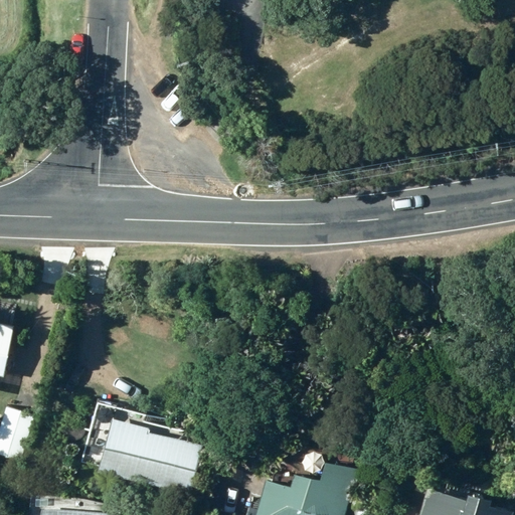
[(0,377),(2,377),(13,327),(0,324),(0,377)]
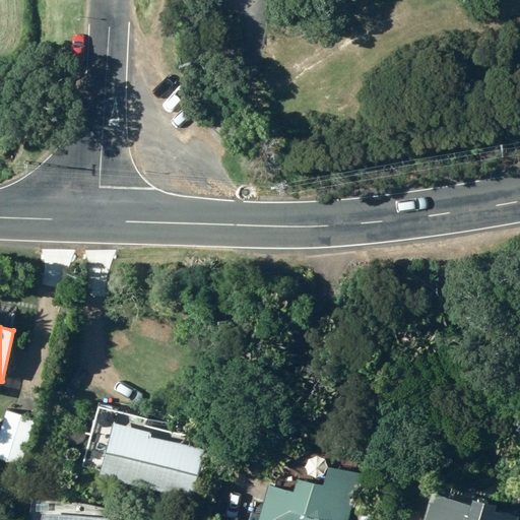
[(98,480),(191,501),(204,441),(143,427),(144,419),(94,408),(80,468),(100,473),(98,480)]
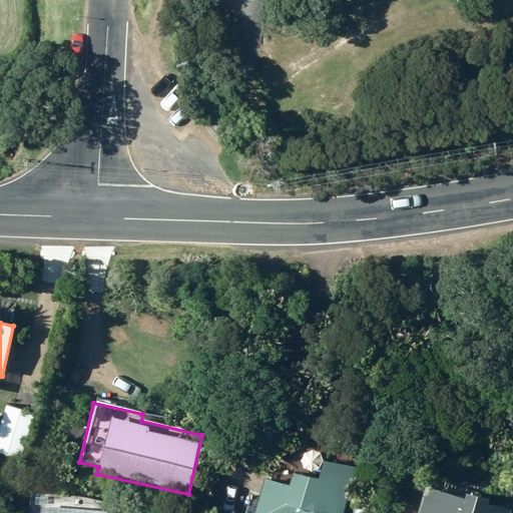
[(4,407),(0,420),(0,453),(19,460),(33,416),(4,407)]
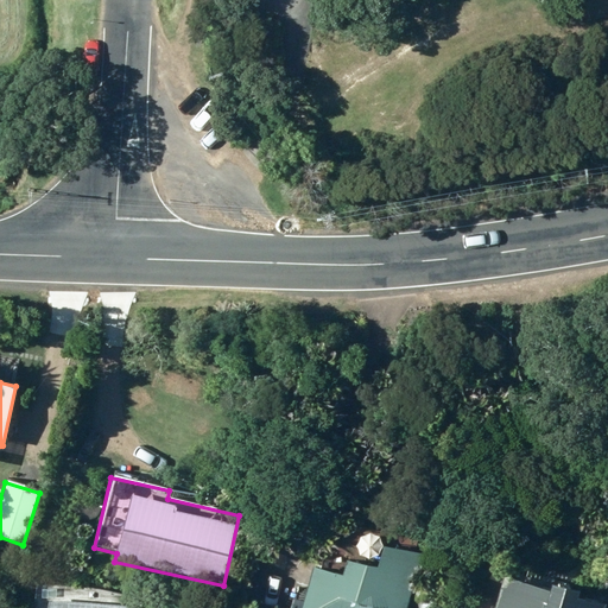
[(363,556),(372,553),(375,546),(374,538),(366,533),(359,536),(354,543),(356,551),(363,556)]
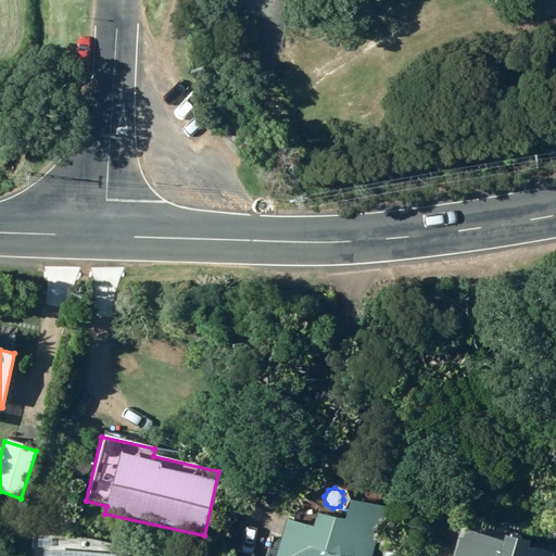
[(275,555),(369,555),(382,507),(349,498),(343,520),(315,514),(313,526),(285,519),(275,555)]
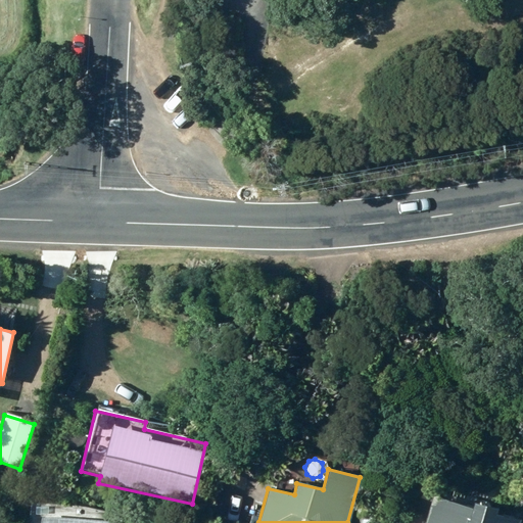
[(426,522),(510,522),(493,517),(494,512),(474,506),(472,510),(435,497),(426,522)]
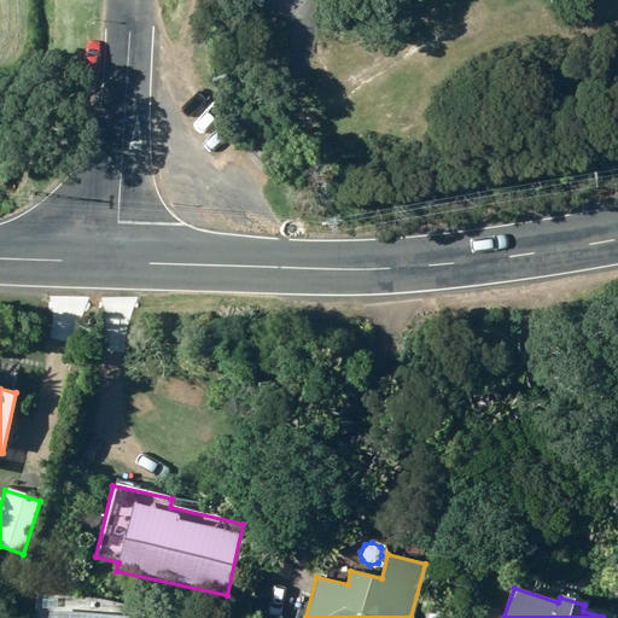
All buildings are outlined.
